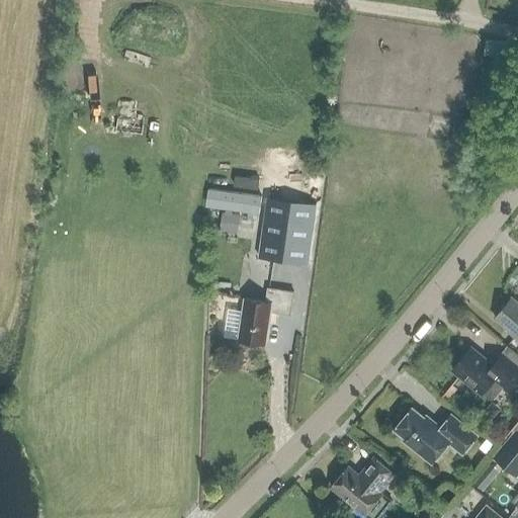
[(504,55),(505,42),(487,40),(486,54),(504,55)]
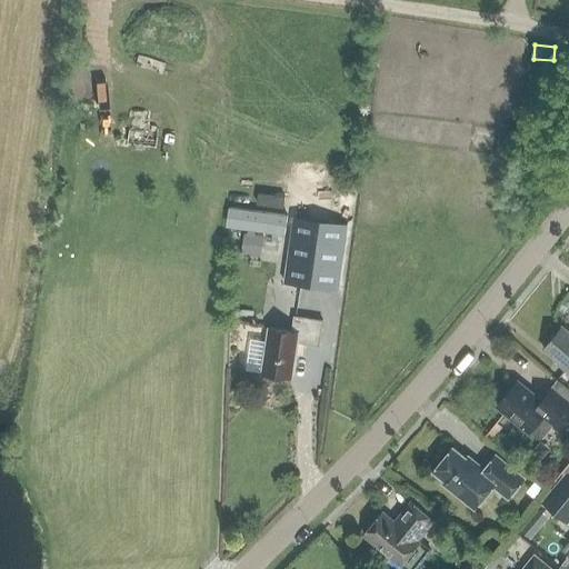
[(132,101),(129,126),(127,146),(157,150),(162,105),(132,101)]
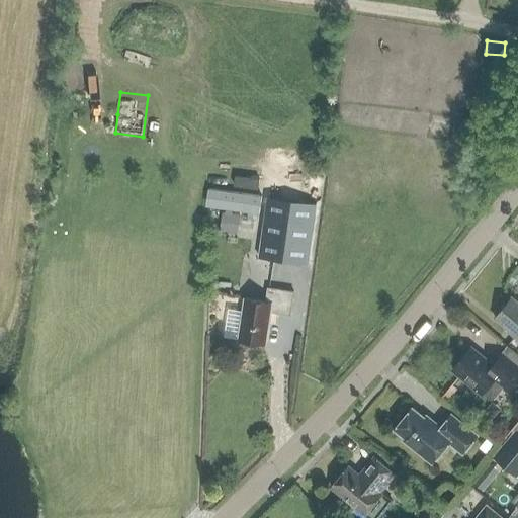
[(267,197),(258,258),(308,265),(317,204),(267,197)]
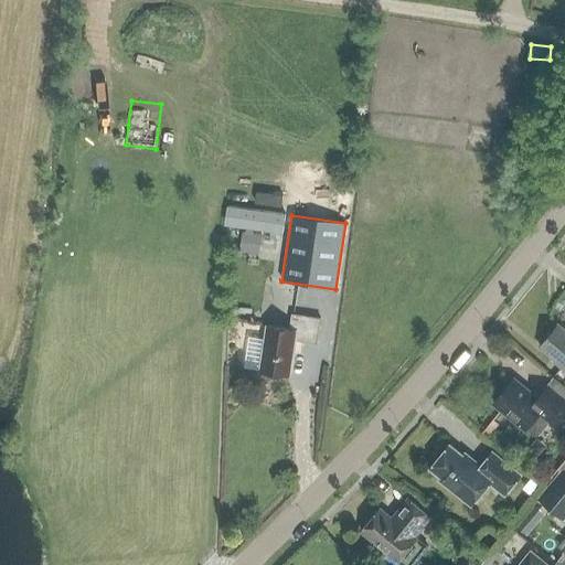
[(264,233),(286,237),(288,226),(266,223),(264,233)]
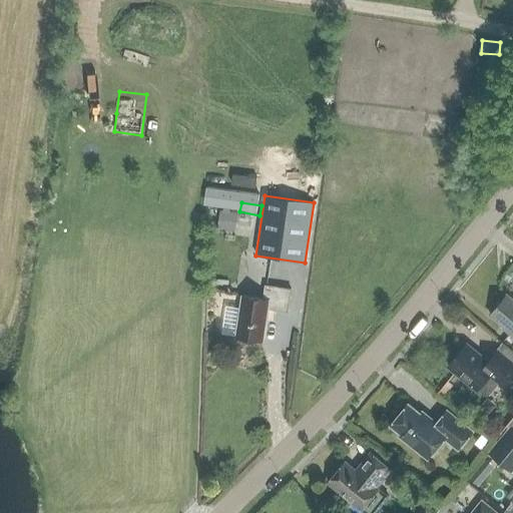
[(237,213),(229,212),(230,208),(223,207),(222,211),(220,211),(217,227),(234,230),(237,213)]
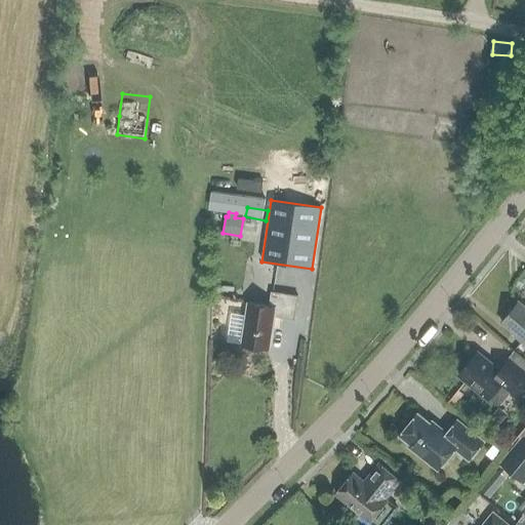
[(248,303),(241,345),(270,349),(275,316),(294,319),(298,296),(272,292),(270,307),(248,303)]
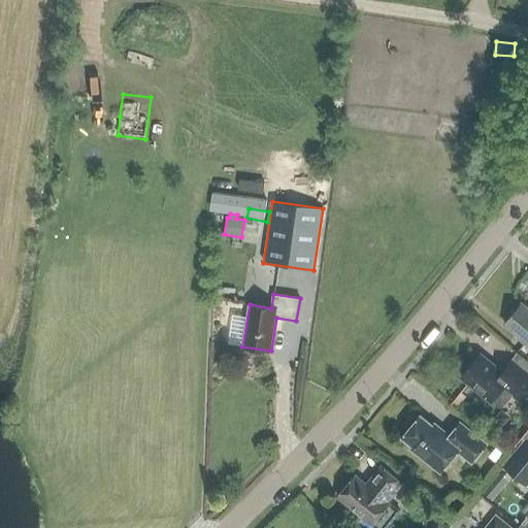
[(504,325),(525,341),(524,342),(527,345),(527,308),(522,303),(504,325)]
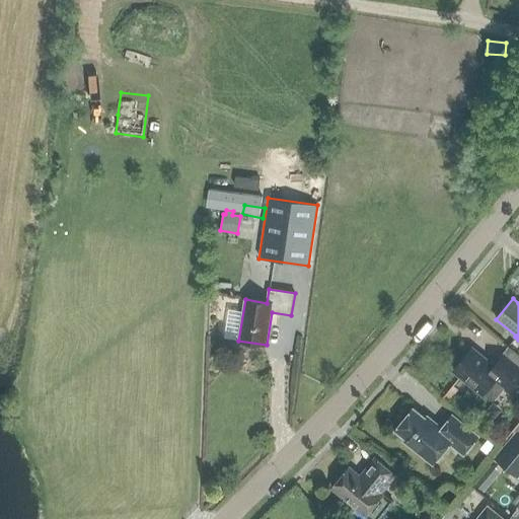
[(518,356),(509,348),(503,355),(518,367),(518,356)]
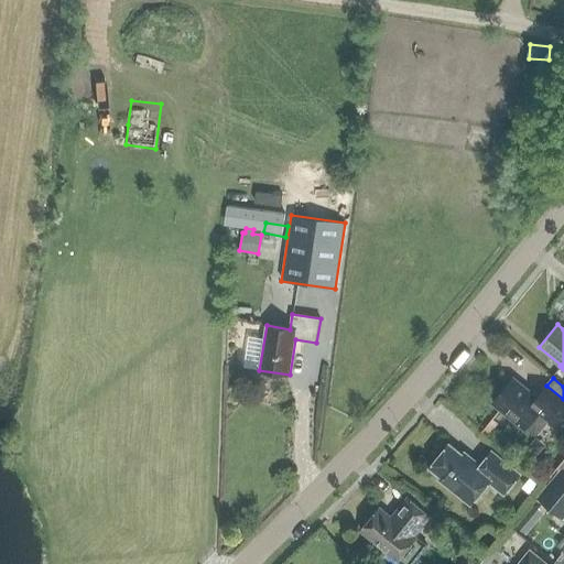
[(553,426),(563,413),(563,399),(546,386),(537,398),(512,379),(492,403),(524,429),(532,435),(539,434),(549,422),(553,426)]
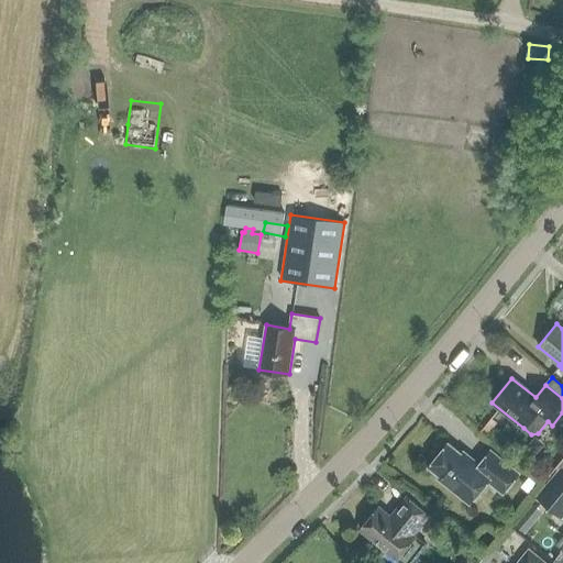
[(462,454),(449,443),(429,466),(440,475),(438,478),(470,504),(487,482),(504,494),(519,474),(490,451),(479,464),(463,451),(462,454)]
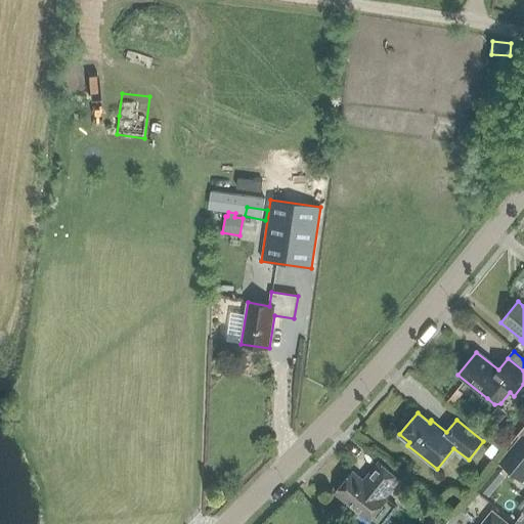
[(523,480),(523,436),(521,435),(497,463),(522,483),(523,480)]
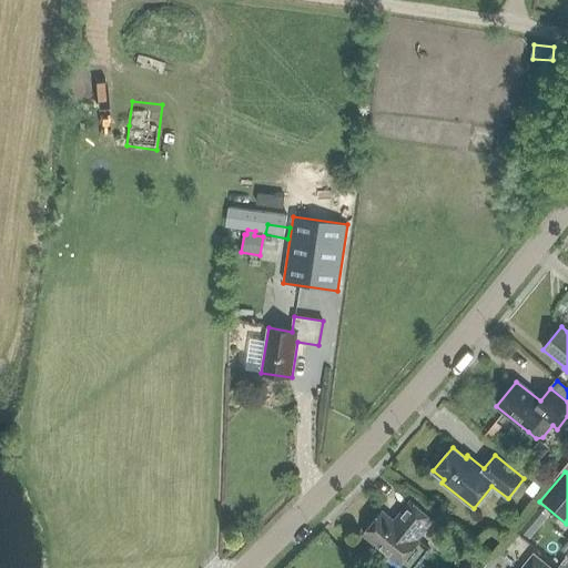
[(399,514),(402,516),(396,523),(382,511),(363,535),(399,565),(418,541),(417,539),(434,519),(411,500),(399,514)]
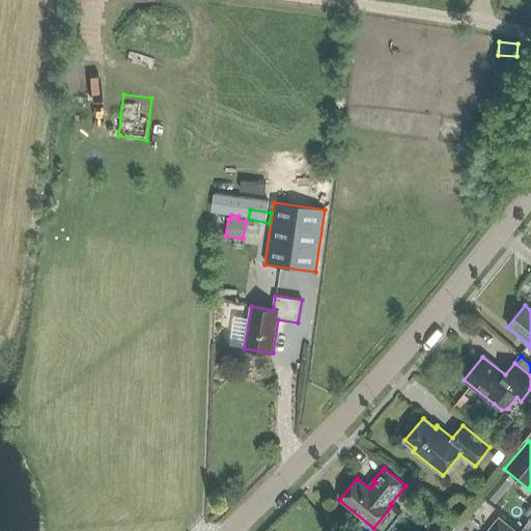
[(484,495),(496,503),(504,494),(493,484),(484,495)]
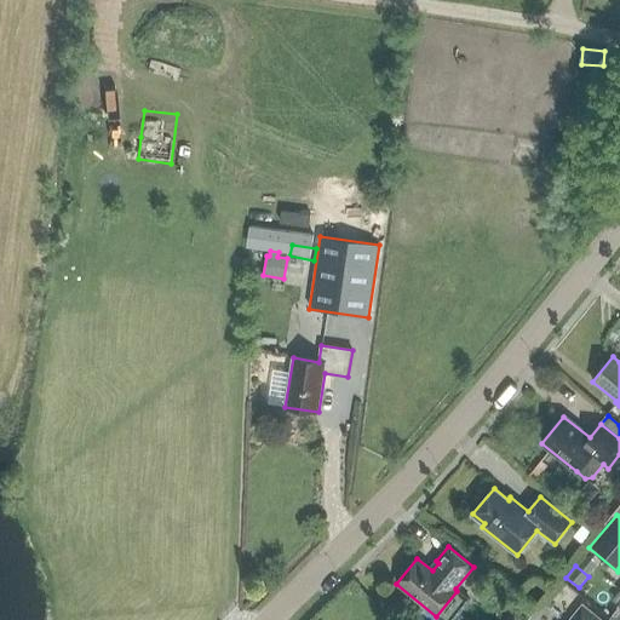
[(600,619),(581,604),(567,619),(600,619)]
